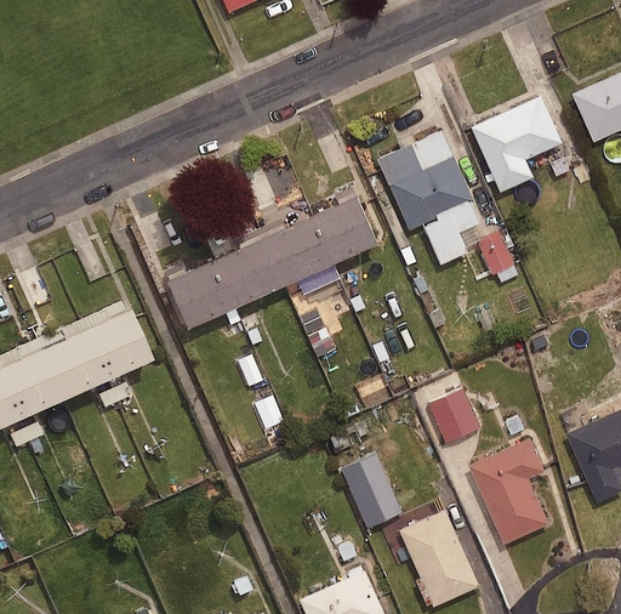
[(620,70),(571,94),(593,140),(620,126),(620,70)]
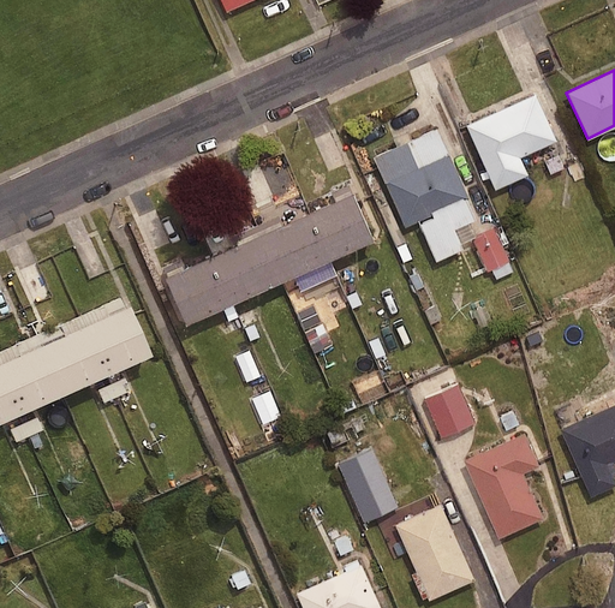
[(555,142),(533,95),(466,125),(495,189),(527,176),(519,158),(555,142)]
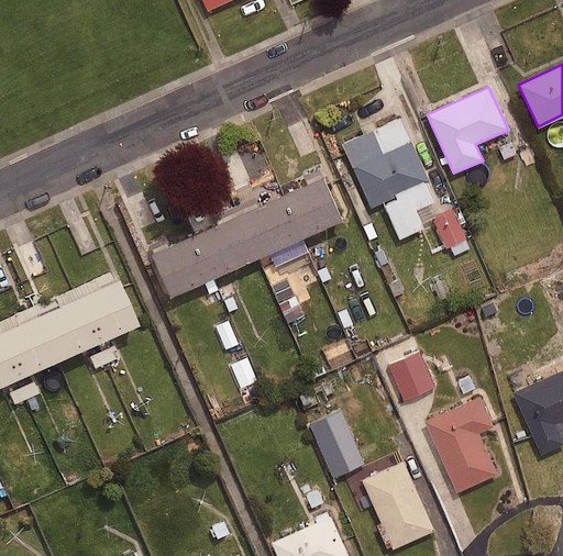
[(384,203),(399,240),(424,229),(421,221),(440,213),(400,121),(343,145),(371,209),(384,203)]
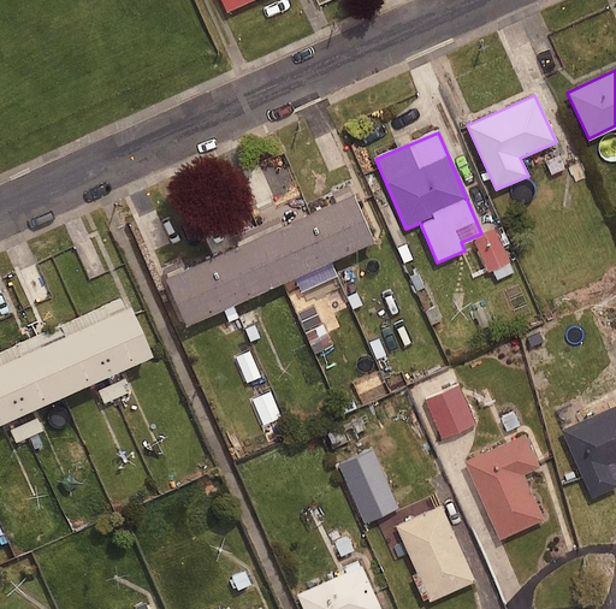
[(312,281),(320,276),(327,295),(356,282),(348,264),(354,261),(351,256),(378,244),(350,183),(163,267),(190,329),(212,319),(214,324),(221,320),(230,338),(258,326),(249,308),(258,305),(255,300),(309,275),(312,281)]
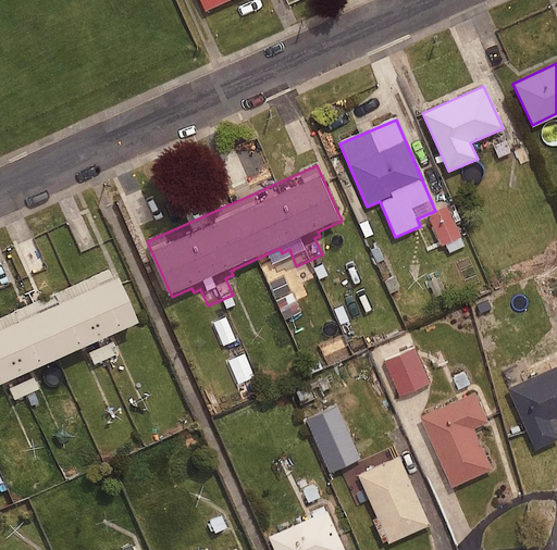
[(353,189),(343,194),(364,239),(374,235),(353,189)]
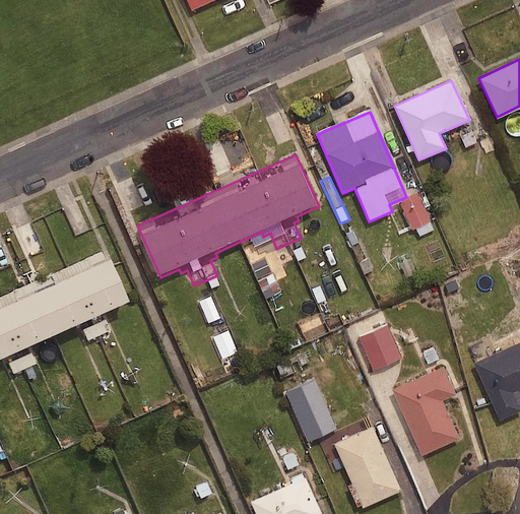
[(416,193),(398,201),(410,231),(415,229),(419,238),(433,232),(416,193)]
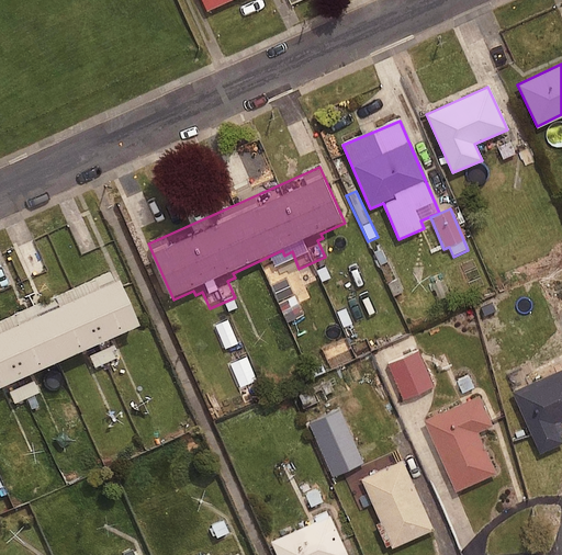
[(27,375),(82,351),(91,371),(117,360),(109,340),(135,328),(113,278),(0,328),(0,387),(1,387),(10,407),(36,395),(27,375)]
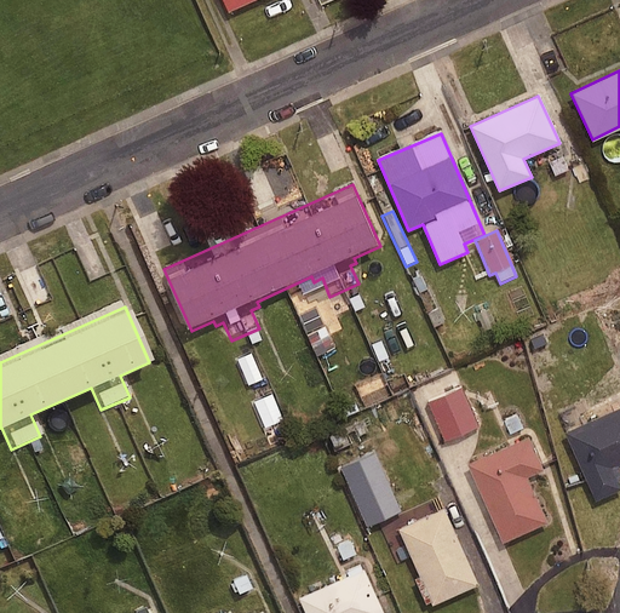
[(477,428),(455,378),(423,391),(445,441),(477,428)]
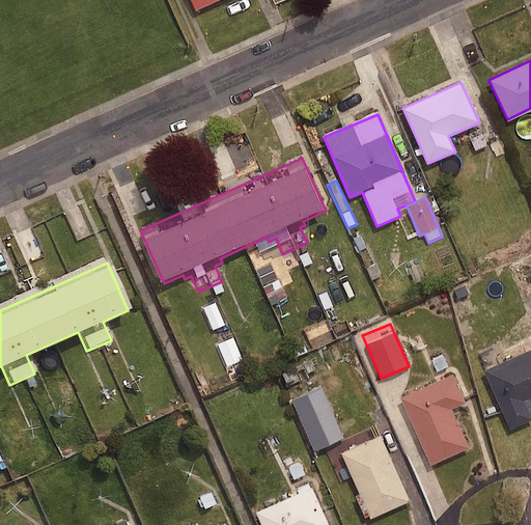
[(530,328),(529,324),(515,331),(524,344),(530,340),(530,328)]
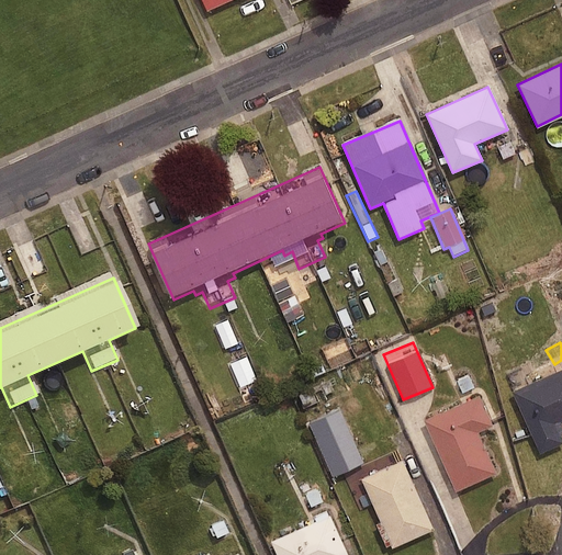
[(561,420),(561,367),(512,391),(540,453),(561,443),(561,433),(558,423),(561,420)]
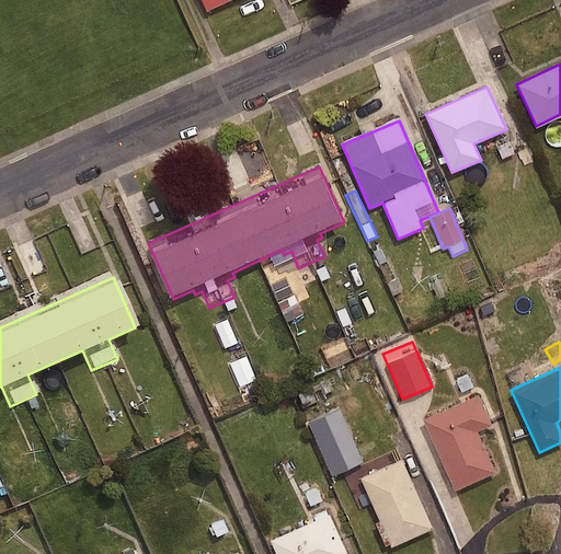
[(490,425),(477,395),(423,419),(455,489),(494,472),(476,430),(490,425)]
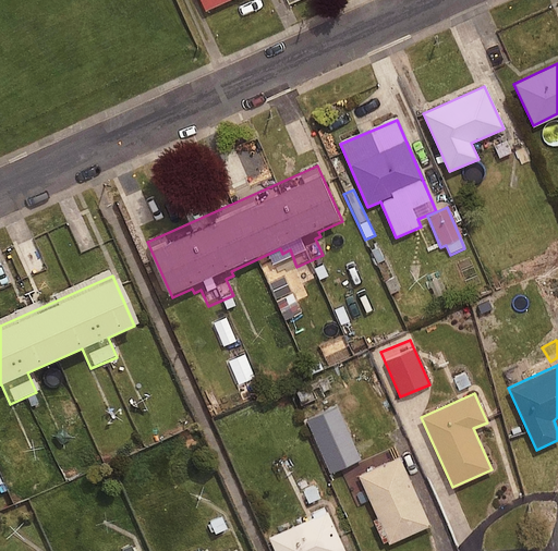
[(429,525),(399,457),(359,476),(389,543),(429,525)]
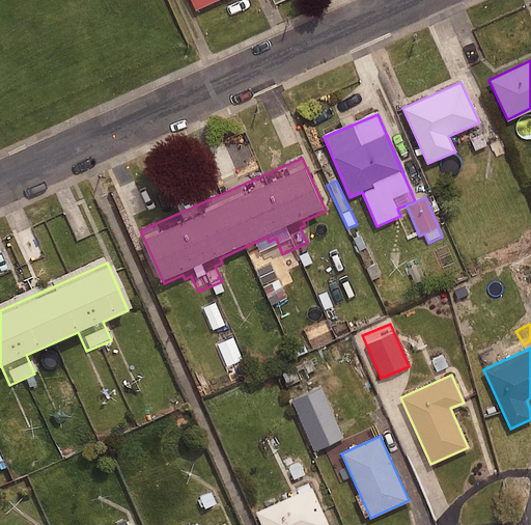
[(328,524),(312,487),(255,512),(260,524),(328,524)]
